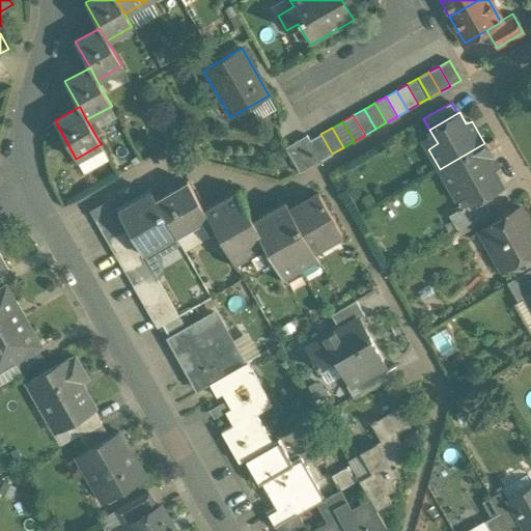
[(320,134),(310,140),(322,160),(332,154),(320,134)]
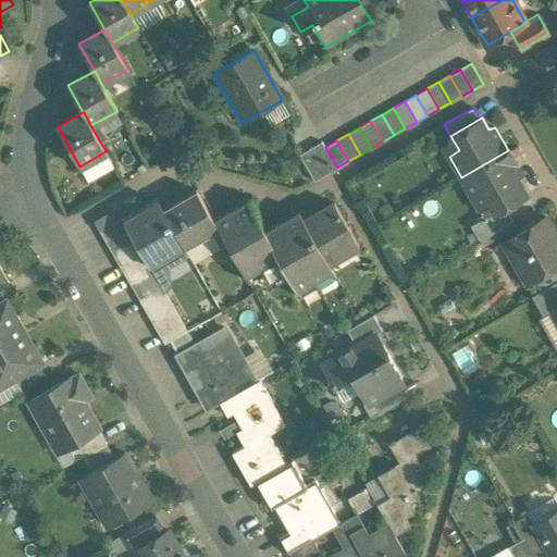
[(310,148),(325,174),(337,168),(325,147),(322,141),(310,148)]
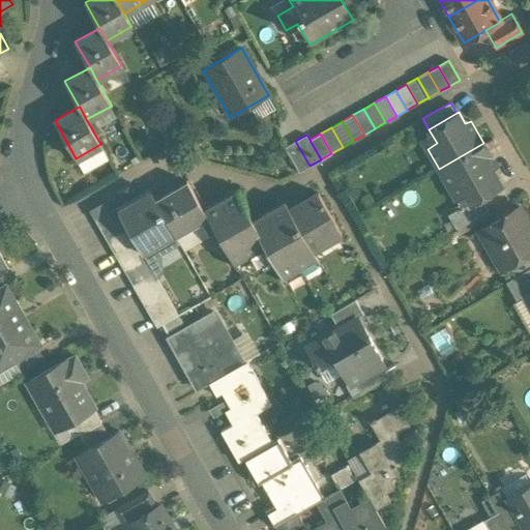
[(310,166),(295,141),(284,148),(298,173),(310,166)]
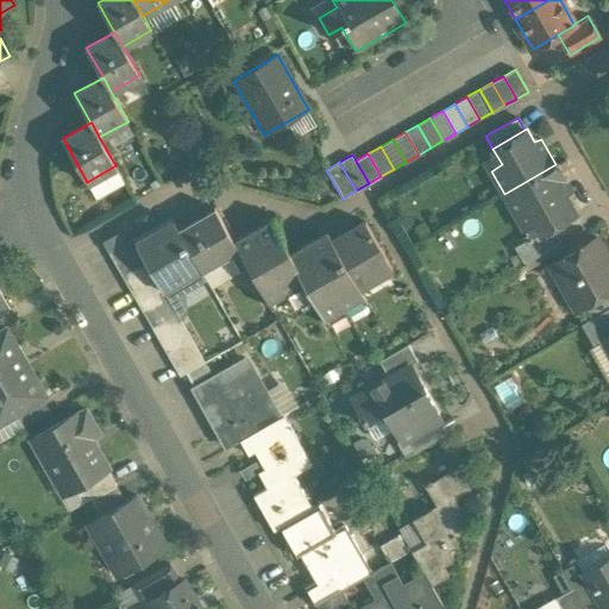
[(556,164),(504,194),(518,217),(528,211),(540,231),(541,232),(552,226),(575,213),(564,194),(570,190),(556,164)]
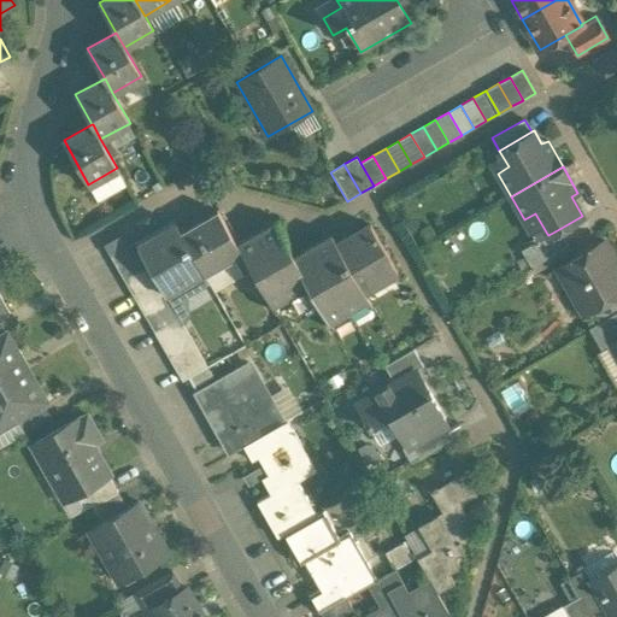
[(117,168),(88,184),(98,200),(125,184),(117,168)]
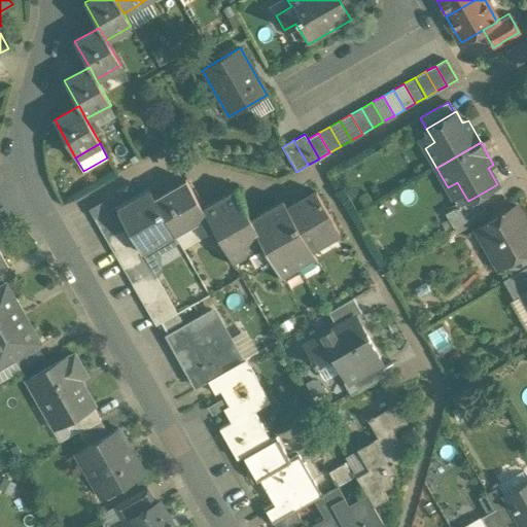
[(154,198),(171,227),(175,235),(207,216),(203,208),(186,180),(154,198)]
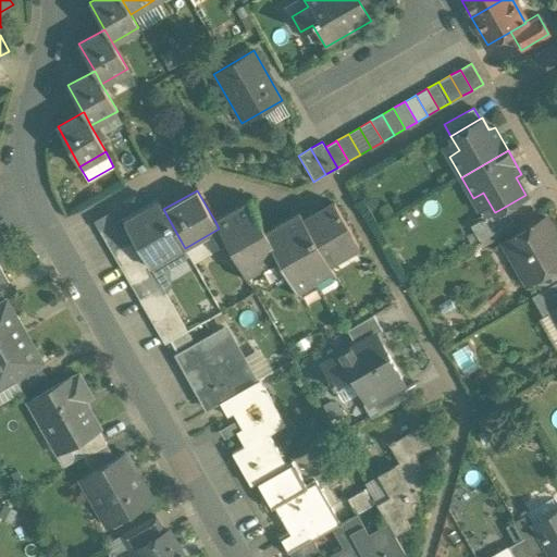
[(286,276),(263,231),(247,201),(214,220),(219,229),(250,283),(264,274),(271,285),(286,276)]
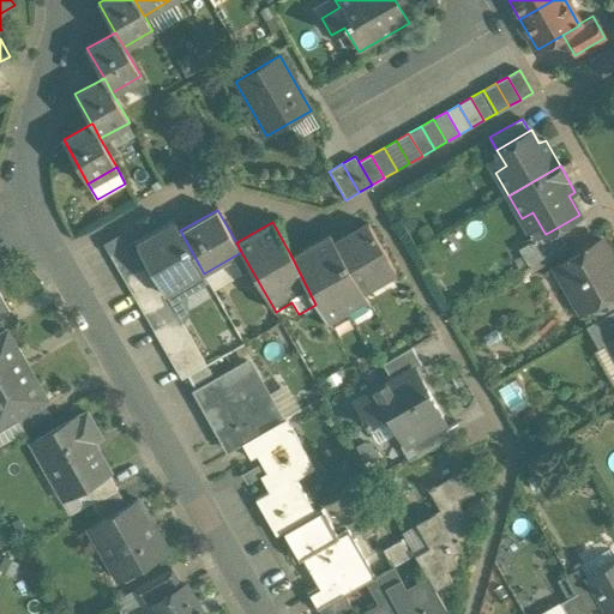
[(368,222),(336,242),(362,289),(365,288),(361,283),(390,265),(393,270),(396,269),(368,222)]
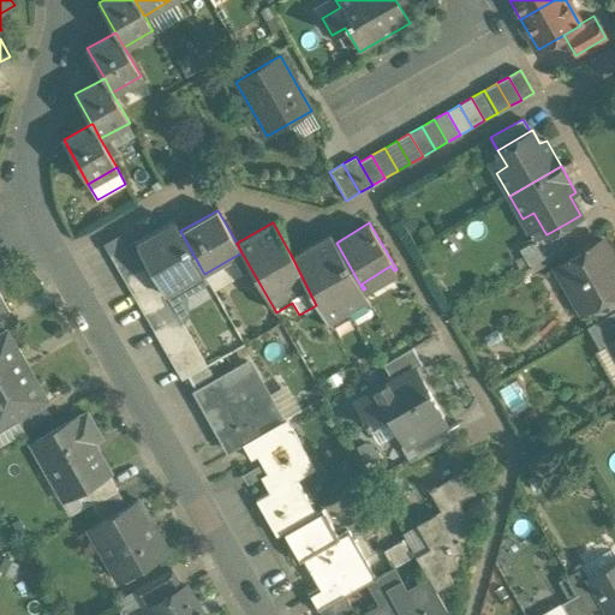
[(175,228),(143,249),(141,244),(138,245),(142,252),(149,266),(156,278),(163,290),(166,293),(167,292),(163,286),(199,266),(179,231),(180,231),(175,224),(173,225),(175,228)]
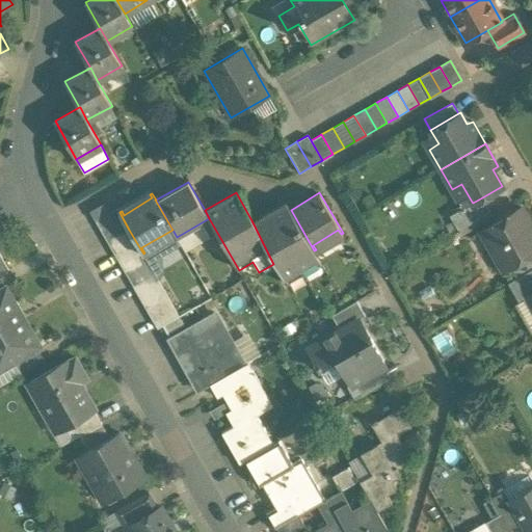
[(472,202),(450,215),(457,229),(490,210),(482,197),(473,203),(472,202)]
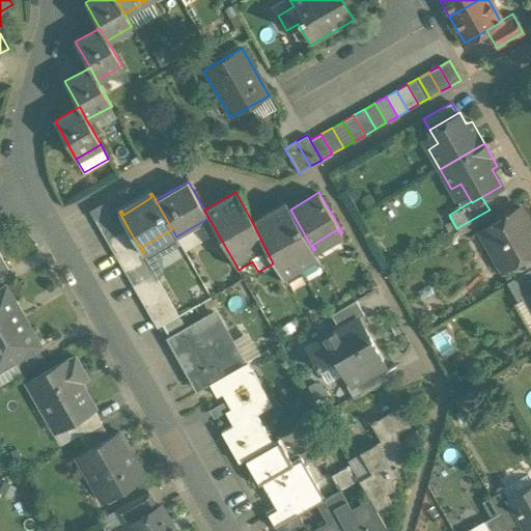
[(251,220),(273,263),(285,284),(320,263),(313,250),(290,210),(285,200),(251,220)]
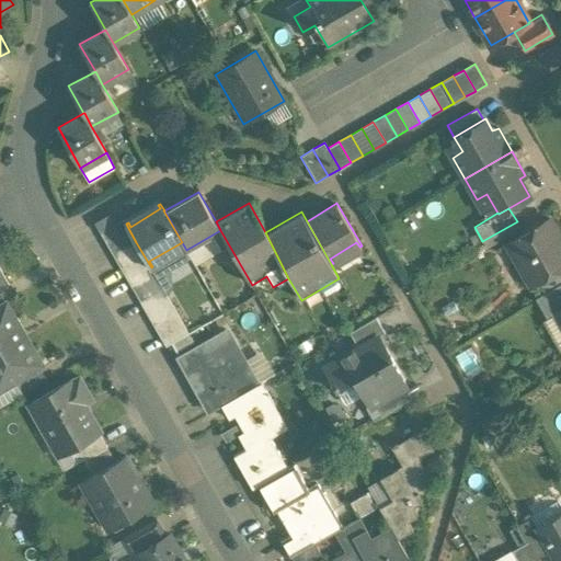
[(109,214),(94,222),(100,232),(114,224),(109,214)]
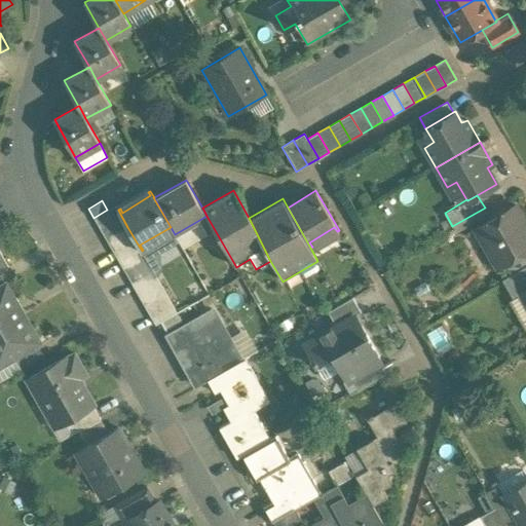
[(525,222),(516,204),(475,228),(496,266),(504,262),(525,250),(525,222)]
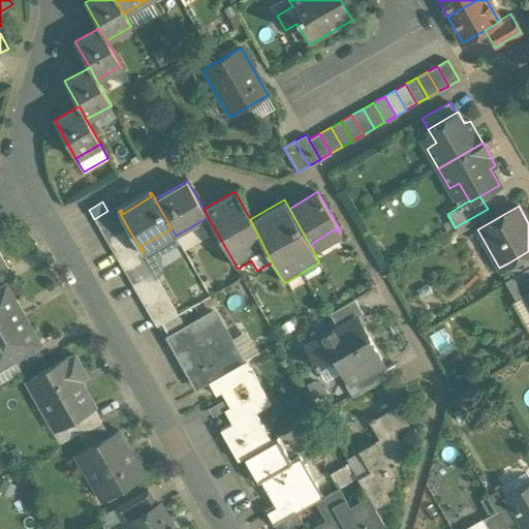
[(107,211),(94,219),(100,229),(122,217),(119,211),(116,207),(107,211)]
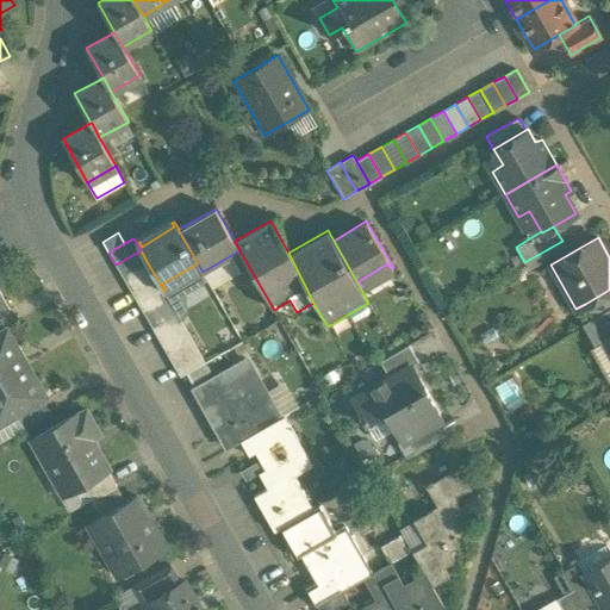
[(141,250),(116,265),(123,278),(148,263),(141,250)]
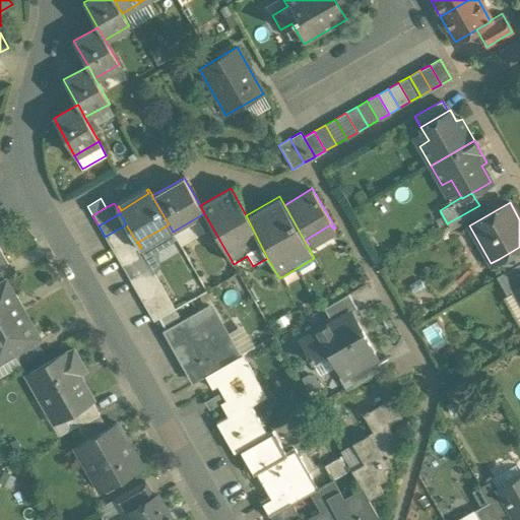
[(126,224),(105,237),(111,247),(132,235),(126,224)]
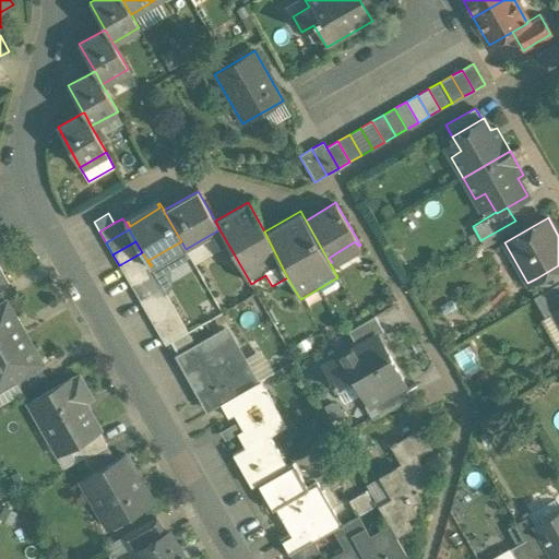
[(142,252),(119,265),(126,277),(149,263),(142,252)]
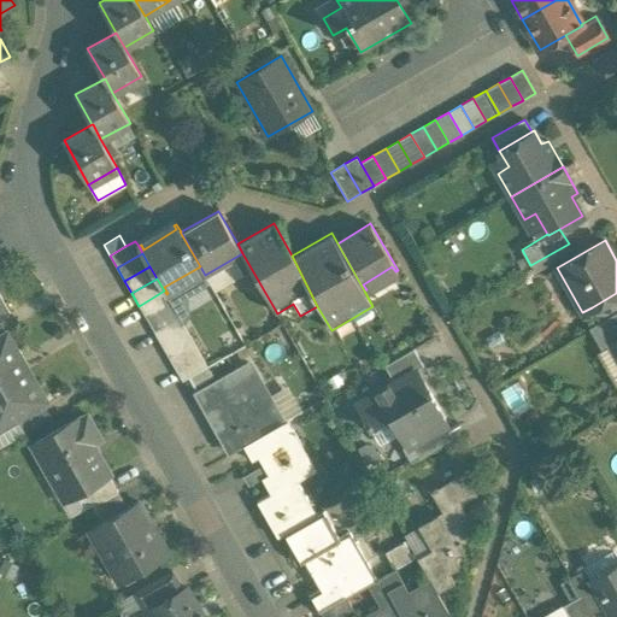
[(164,291),(139,306),(146,318),(171,304),(166,294),(164,291)]
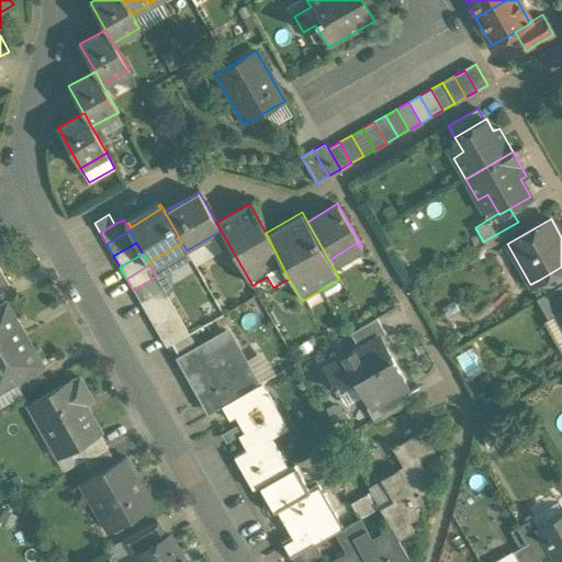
[(561,267),(539,280),(546,292),(561,282),(561,267)]
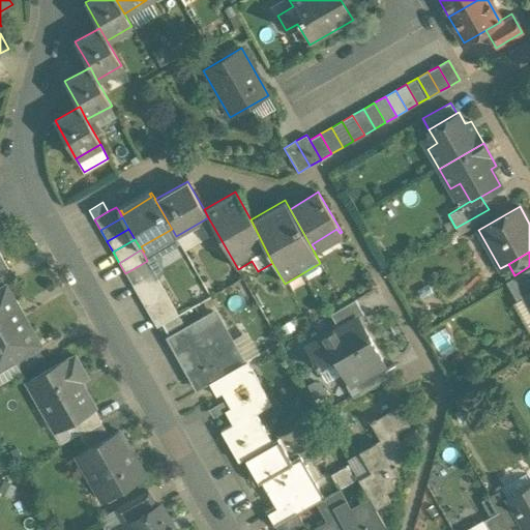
[(0,273),(8,269),(0,254),(0,273)]
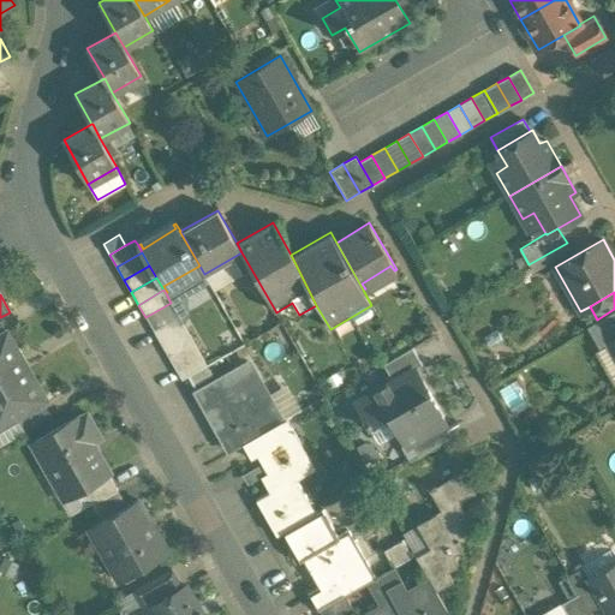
[(171,303),(145,317),(153,330),(178,315),(171,303)]
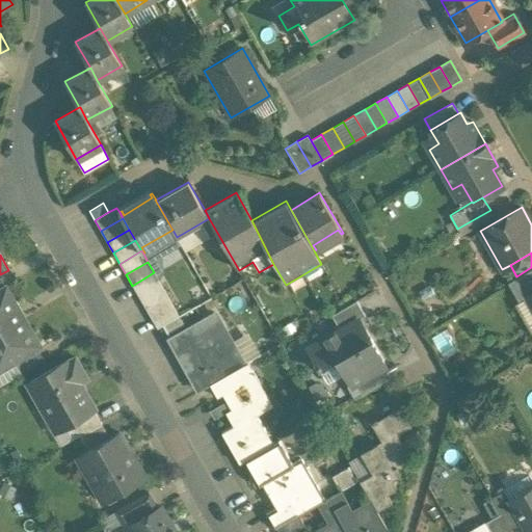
[(531,267),(516,276),(507,283),(519,301),(527,296),(527,295),(531,292),(531,267)]
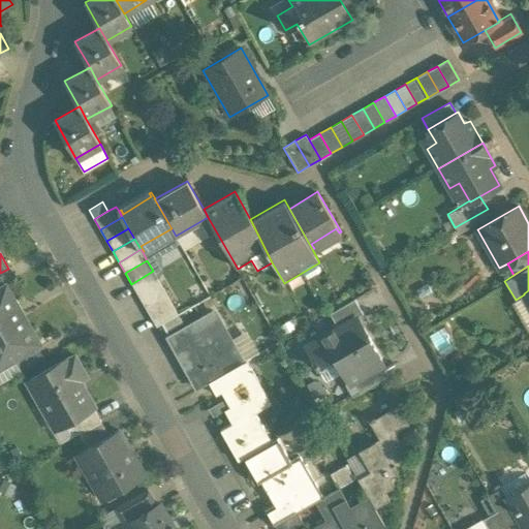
[(153,271),(131,284),(137,294),(159,282),(153,271)]
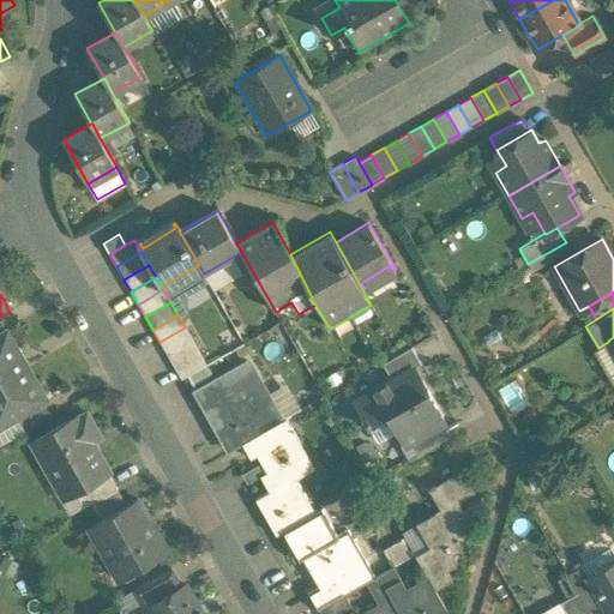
[(185,327),(160,342),(167,354),(192,339),(185,327)]
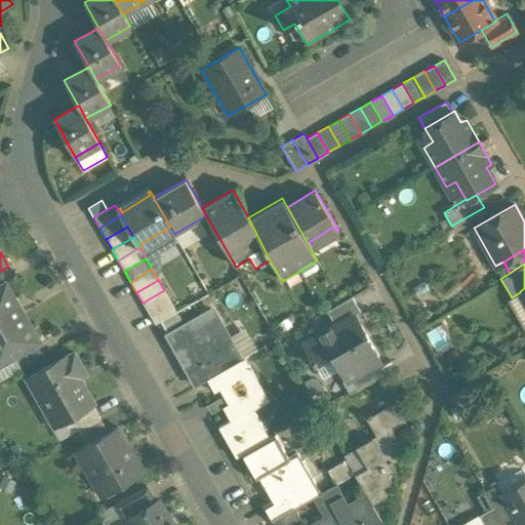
[(0,285),(0,366),(14,358),(38,345),(38,344),(15,305),(17,304),(6,282),(5,282),(0,285)]
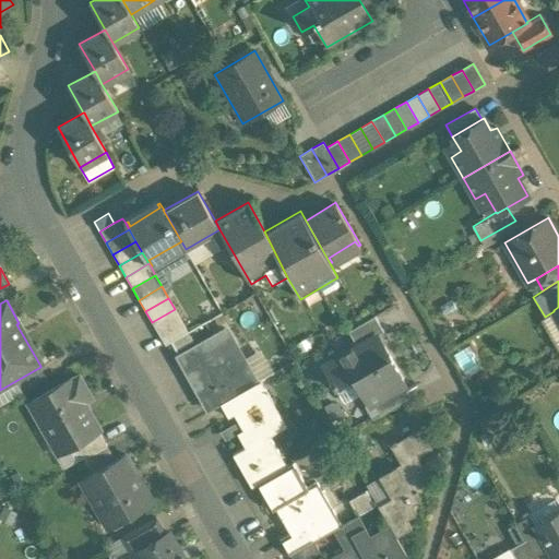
[(175,309),(152,322),(158,334),(181,321),(175,309)]
